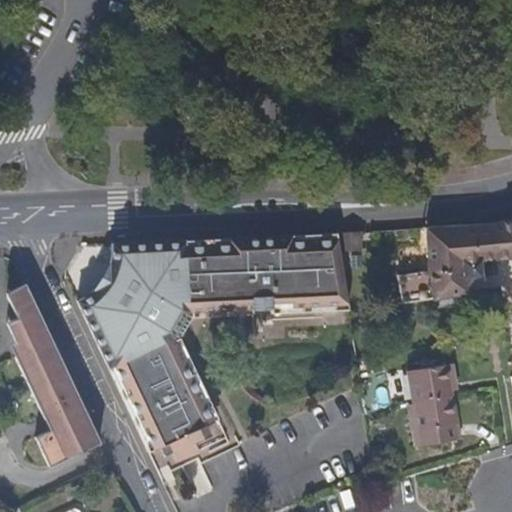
[(488,224),(425,228),(427,270),(396,274),(400,305),(468,293),(465,277),(474,276),(479,268),(478,259),(511,257),(511,217),(509,219),(488,224)]
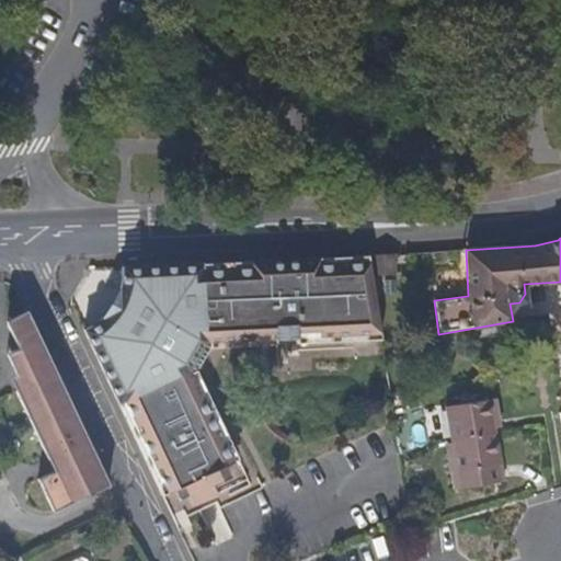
[(381,340),(371,276),(368,255),(121,267),(121,272),(119,281),(118,287),(100,319),(96,321),(92,323),(84,328),(172,516),(248,480),(195,370),(209,348),(381,340)]
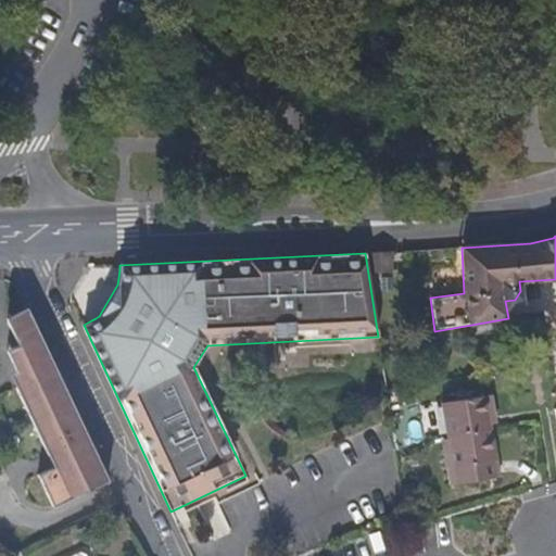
[(392,273),(391,253),(365,253),(368,274),(392,273)]
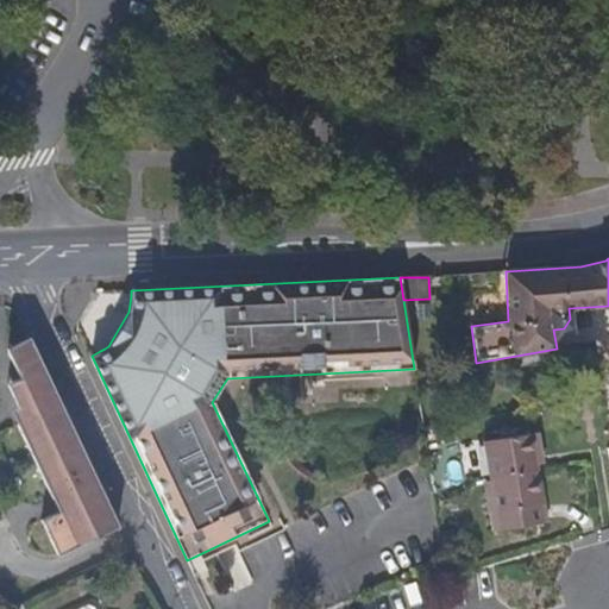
[(118,525),(33,343),(23,347),(25,402),(20,405),(27,419),(18,424),(52,498),(62,494),(68,507),(42,520),(57,554),(74,547),(98,537),(100,535),(118,527),(118,525)]
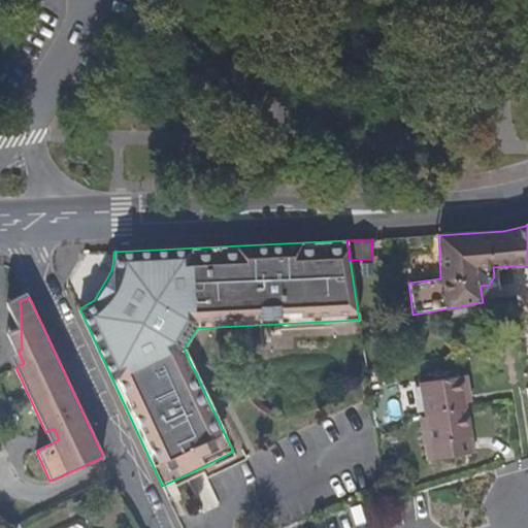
[(22,349),(20,301),(8,306),(19,327),(9,332),(18,351),(22,349)]
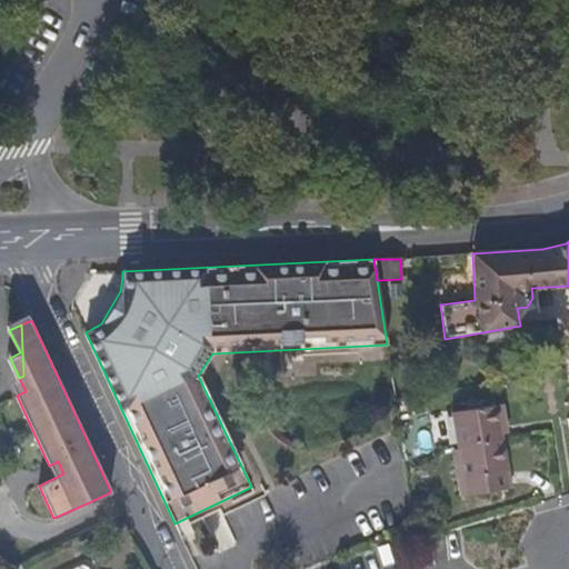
[(502,435),(501,427),(507,426),(502,405),(452,412),(459,457),(453,457),(460,498),(511,489),(508,471),(502,435)]
